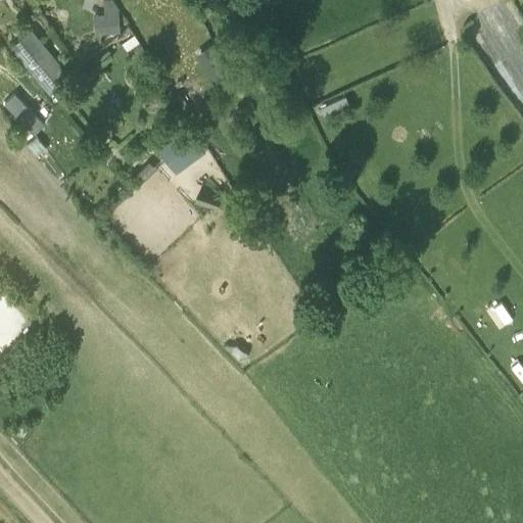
[(95,34),(120,33),(119,13),(112,0),(103,0),(104,13),(93,13),(95,34)]
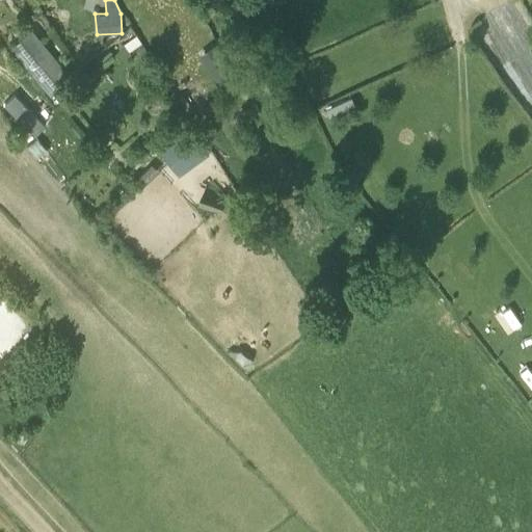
[(51,96),(72,78),(32,28),(10,48),(51,96)]
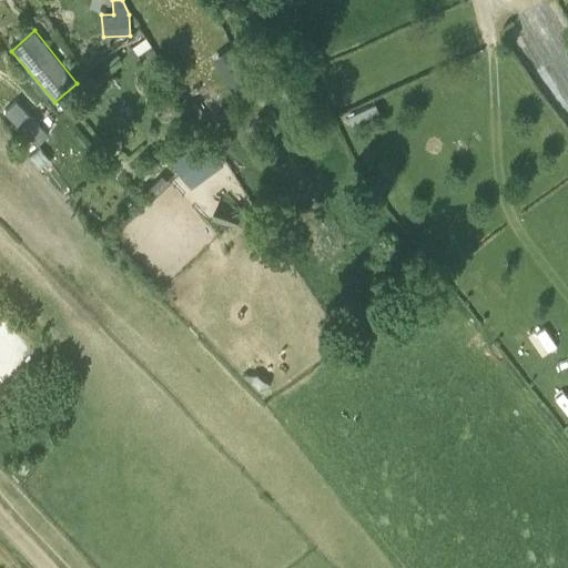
[(236,58),(219,69),(234,94),(253,84),(236,58)]
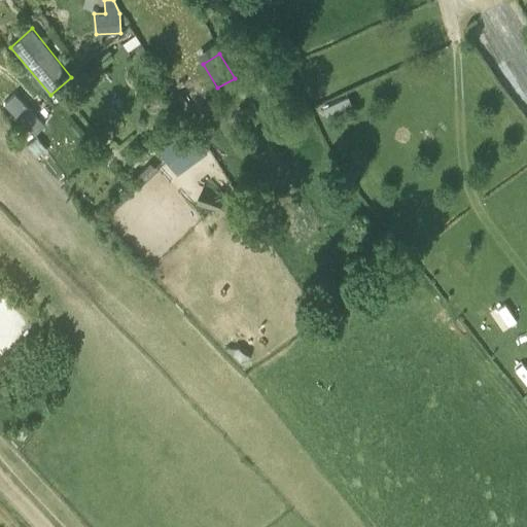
[(526,131),(516,141),(526,153),(526,152),(526,131)]
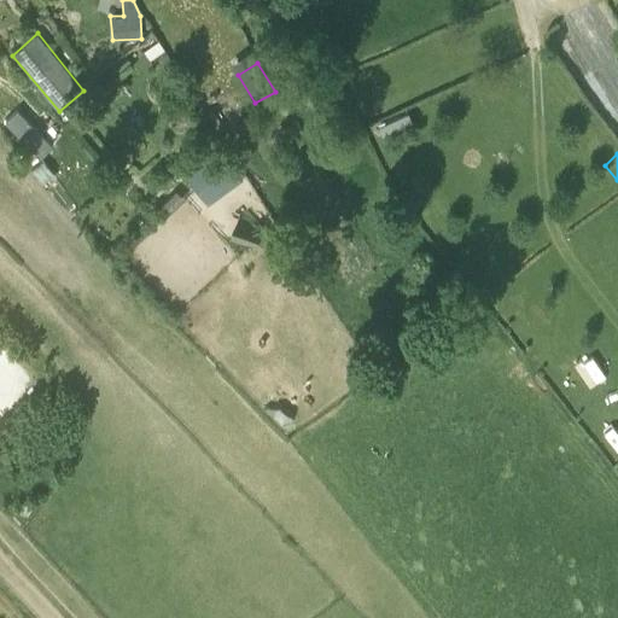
[(168,215),(184,198),(175,190),(159,207),(168,215)]
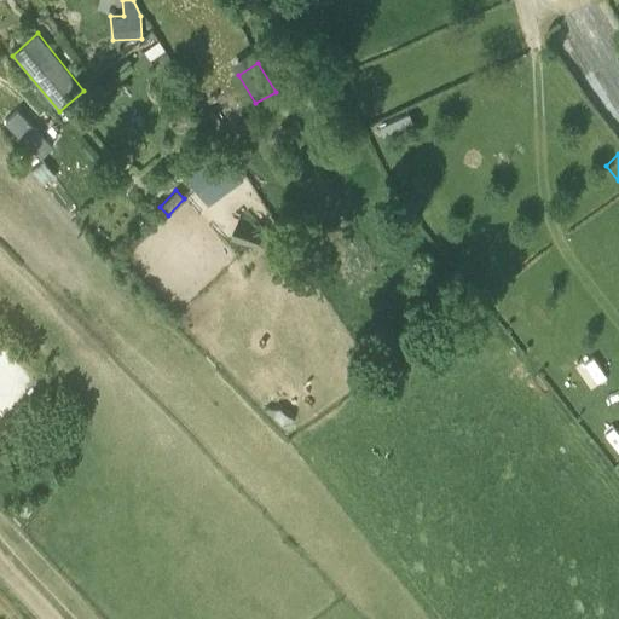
[(230,238),(254,248),(261,229),(238,219),(230,238)]
